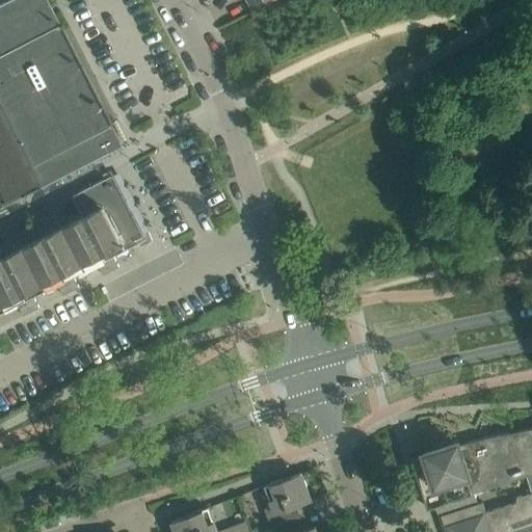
[(123,144),(112,124),(55,12),(52,7),(48,0),(8,0),(3,3),(0,4),(0,207),(3,206),(1,202),(41,182),(43,185),(123,144)]
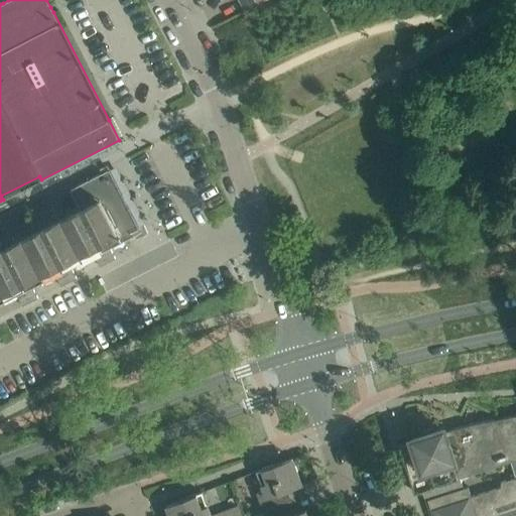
[(38,297),(32,287),(55,275),(61,285),(77,278),(72,267),(95,255),(100,266),(116,258),(110,247),(135,235),(137,239),(148,233),(144,225),(139,228),(116,180),(110,167),(101,171),(101,172),(70,188),(80,209),(0,248),(0,303),(17,294),(22,305),(38,297)]
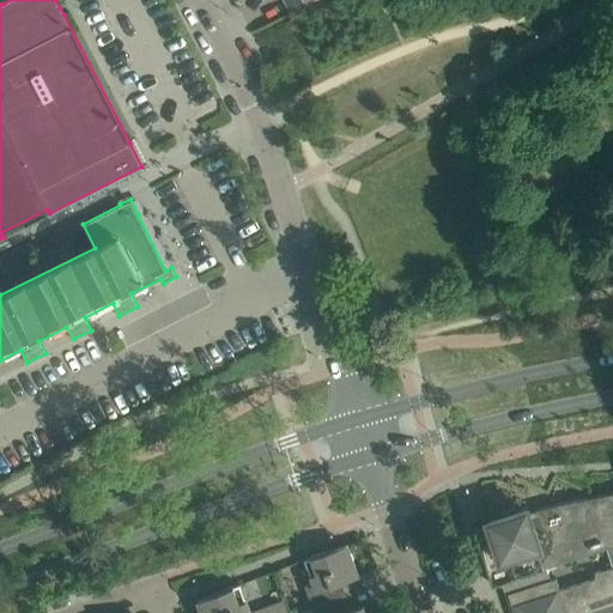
[(612,492),(590,497),(606,547),(612,545),(612,492)]
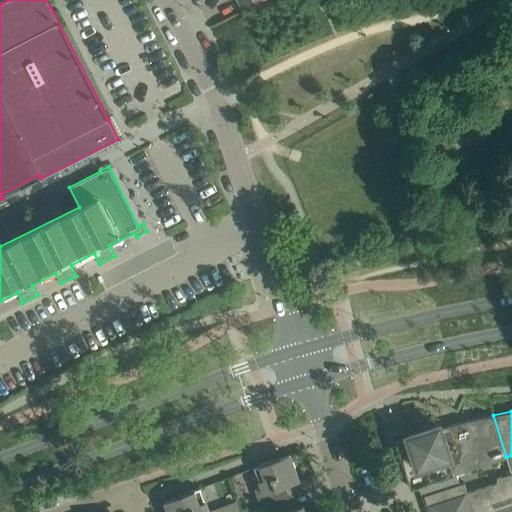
[(449,425),(441,428),(440,425),(409,435),(410,438),(397,442),(411,488),(506,457),(493,415),(474,419),(465,421),(449,425)]
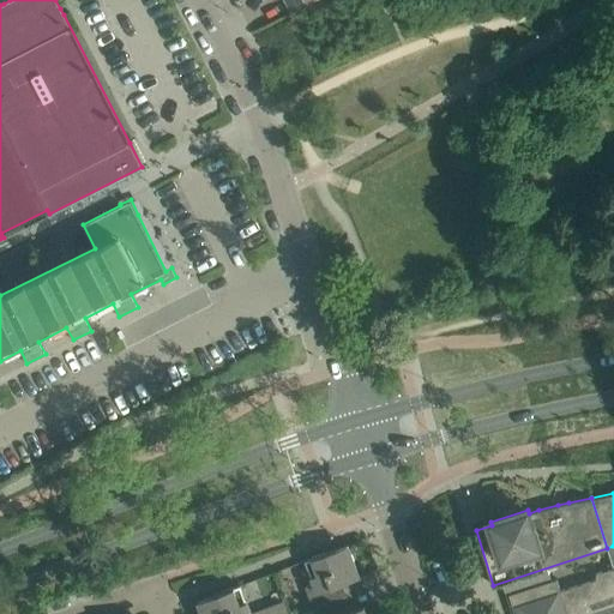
[(348,545),(305,560),(313,583),(305,587),(313,609),(347,596),(342,582),(360,576),(348,545)]
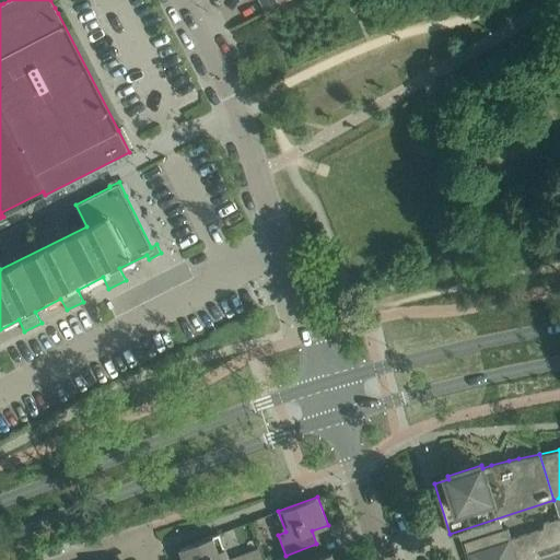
[(468,555),(466,555),(467,559),(506,559),(559,543),(559,518),(544,523),(545,528),(512,538),(508,527),(503,529),(500,517),(479,524),(483,536),(464,541),(468,555)]
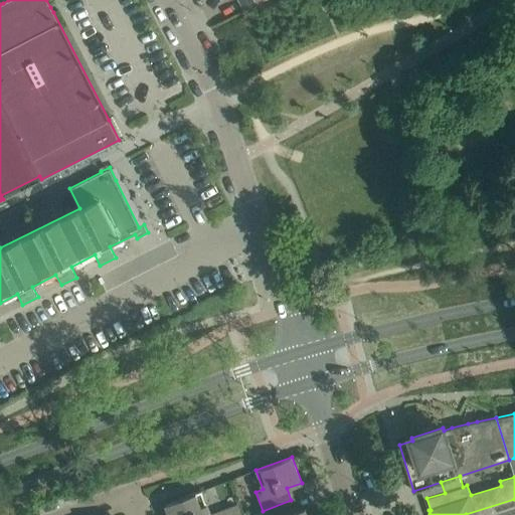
[(166,504),(169,514),(210,514),(201,491),(166,504)]
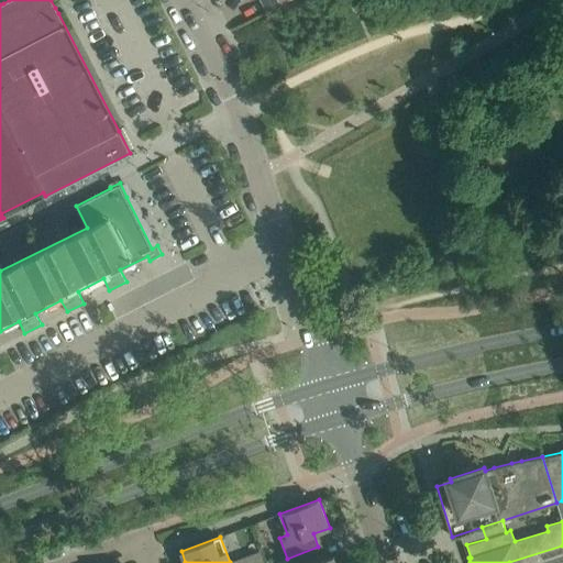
[(562,562),(562,545),(509,562),(562,562)]
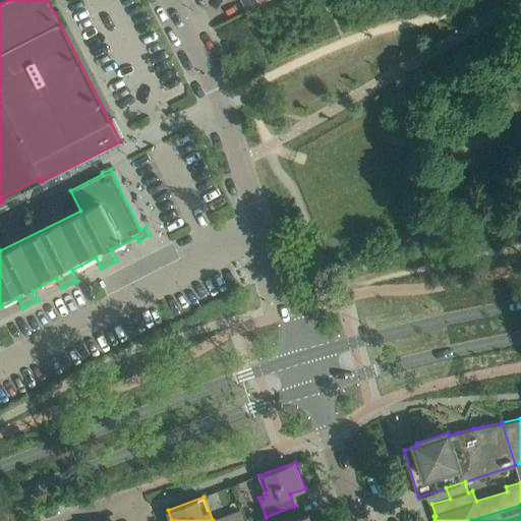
[(299,517),(294,506),(266,517),(267,520),(310,520),(308,514),(299,517)]
